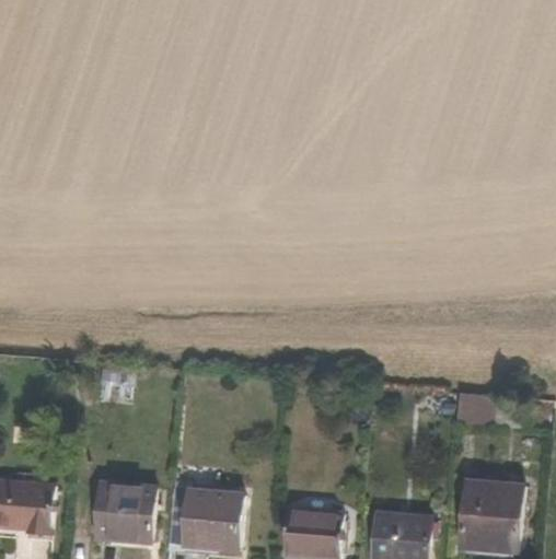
[(456,395),(455,423),(491,424),(493,396),(456,395)]
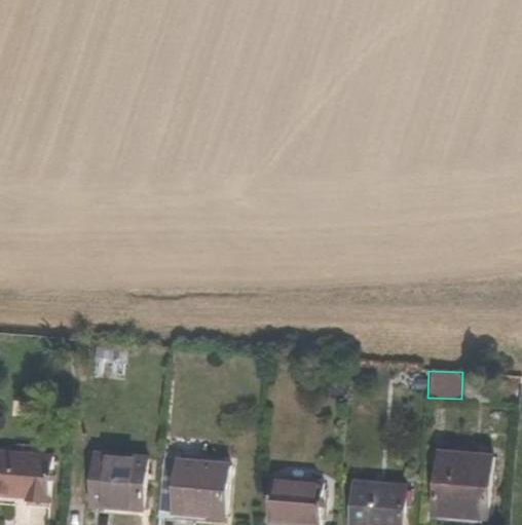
[(438,453),(433,514),(486,520),(491,459),(438,453)]
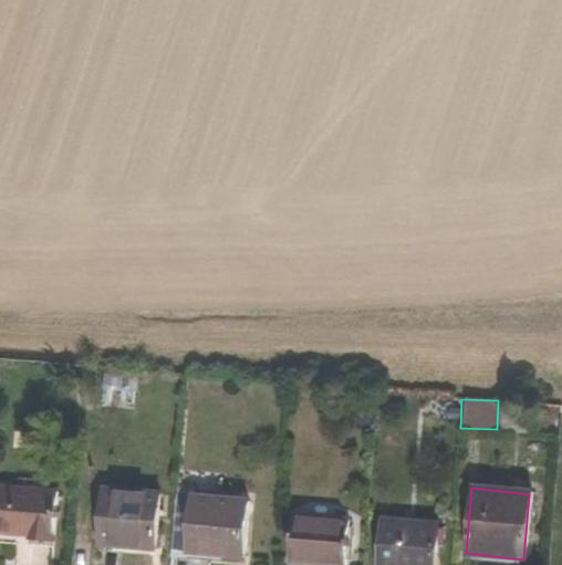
[(50,544),(55,494),(0,489),(0,534),(24,536),(23,542),(50,544)]
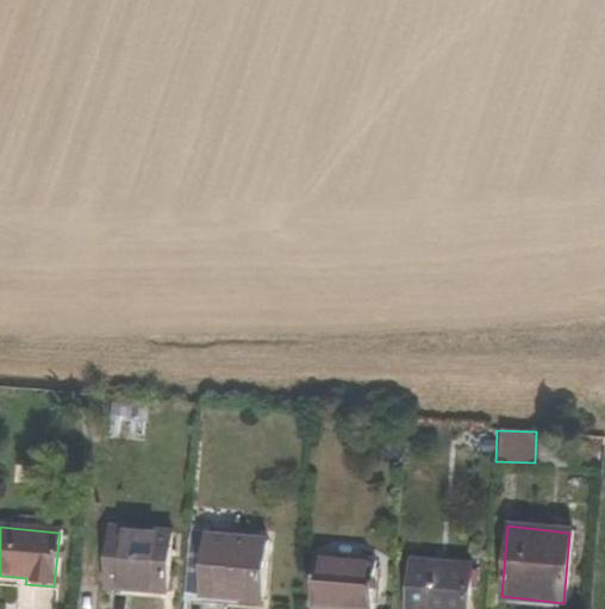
[(163,594),(168,534),(111,529),(106,589),(163,594)]
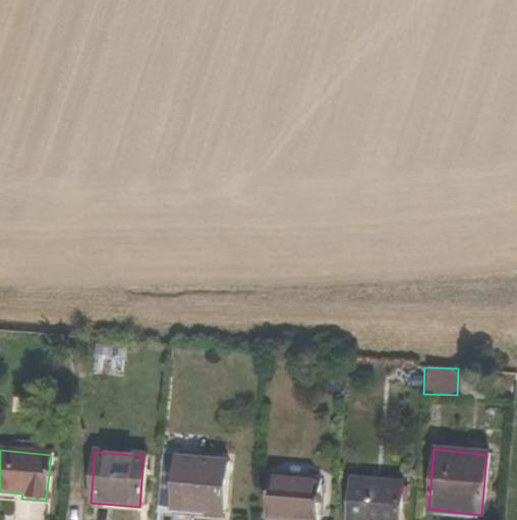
[(159,457),(155,508),(221,515),(225,464),(159,457)]
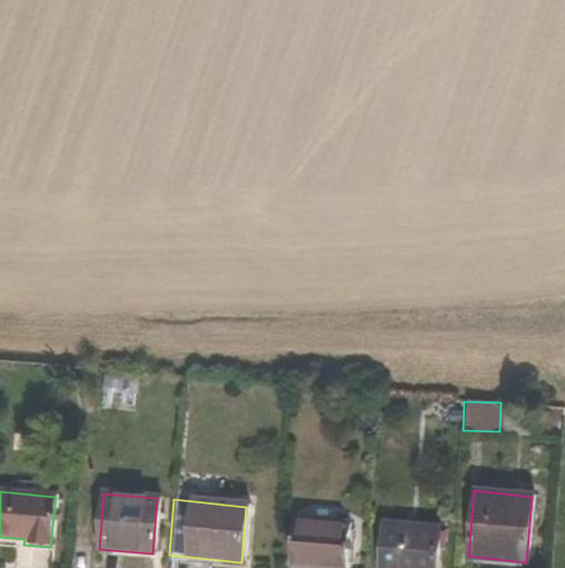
[(291,515),(287,565),(319,567),(346,567),(352,520),(291,515)]
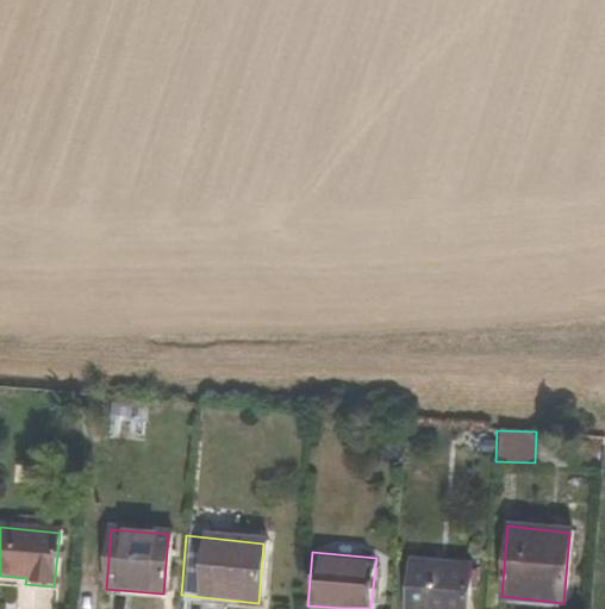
[(465,608),(469,569),(410,563),(407,607),(426,608),(465,608)]
